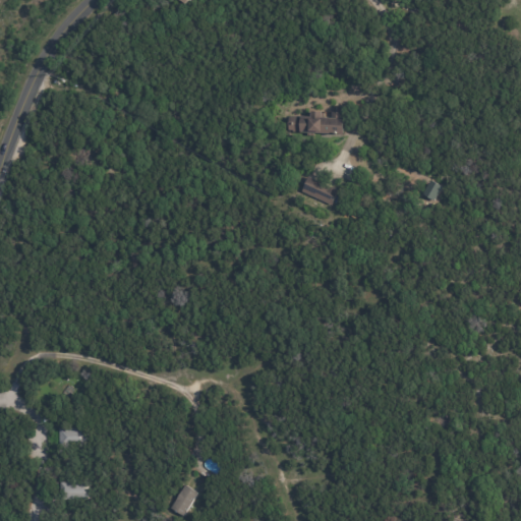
[(345,113),(345,120),(348,120),(348,135),(342,135),(342,129),(338,129),(338,135),(327,134),(327,133),(301,133),(301,130),(290,130),(291,118),(295,118),(295,111),(311,112),(311,118),(314,118),(314,111),(327,111),(327,119),(335,119),(335,113),(345,113)]
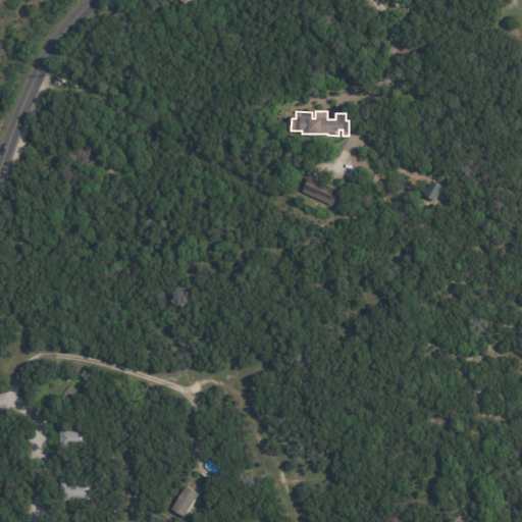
[(312,179),(340,191),(332,206),(304,194),(310,178),(312,179)]
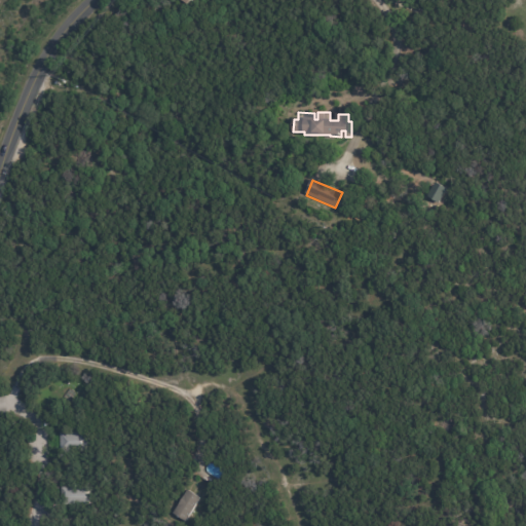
[(425,196),(436,203),(445,189),(434,182),(425,196)]
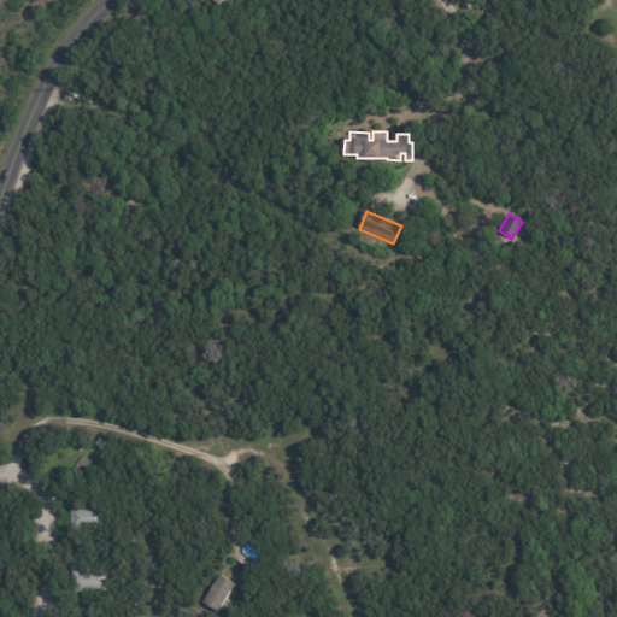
[(75,528),(74,507),(81,507),(81,506),(107,506),(107,528),(75,528)]
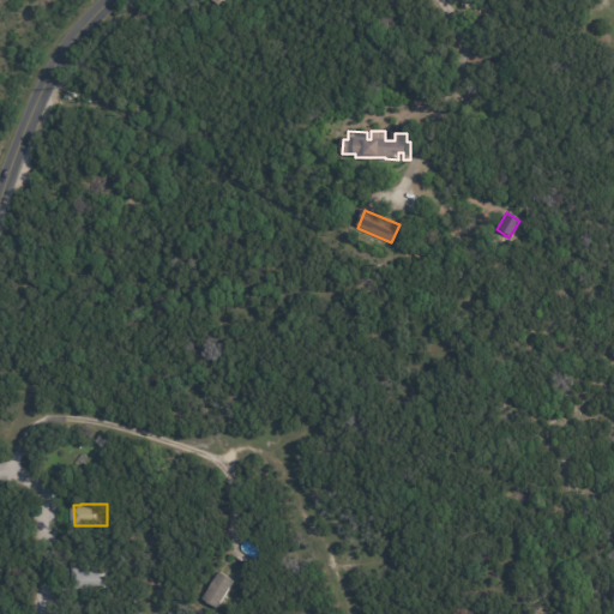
[(73,579),(73,569),(85,569),(85,565),(95,565),(95,569),(108,569),(108,589),(73,589),(73,579)]
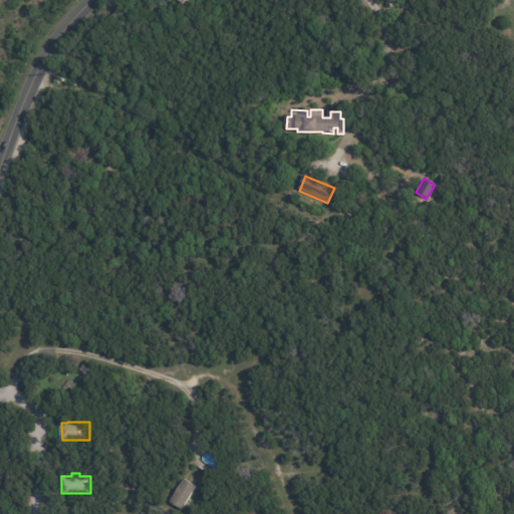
[(172,499),(184,479),(197,487),(182,510),(170,502),(172,499)]
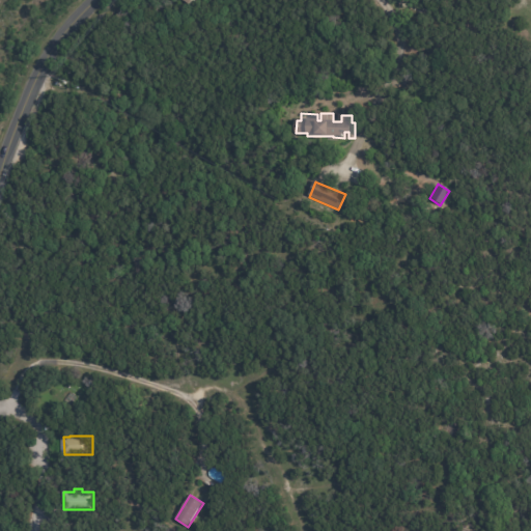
All buildings are outlined.
